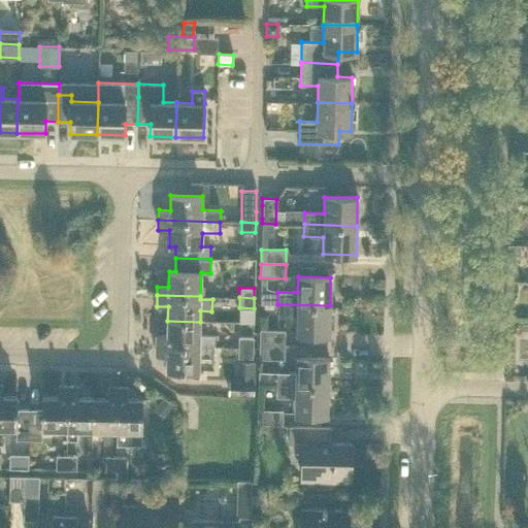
[(329,334),(330,305),(277,304),(277,317),(297,318),(296,333),(329,334)]
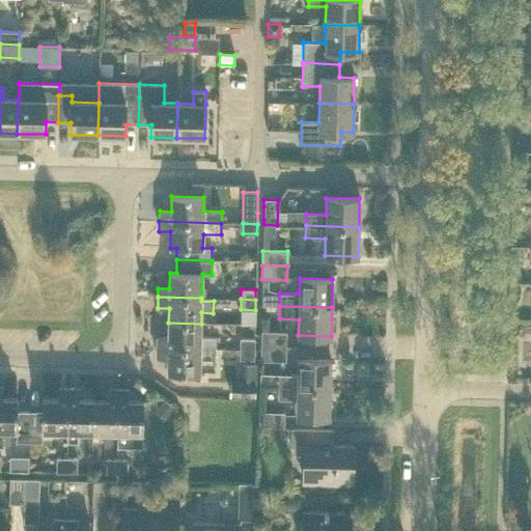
[(201,337),(201,324),(168,323),(168,338),(157,337),(157,347),(216,348),(216,337),(201,337)]
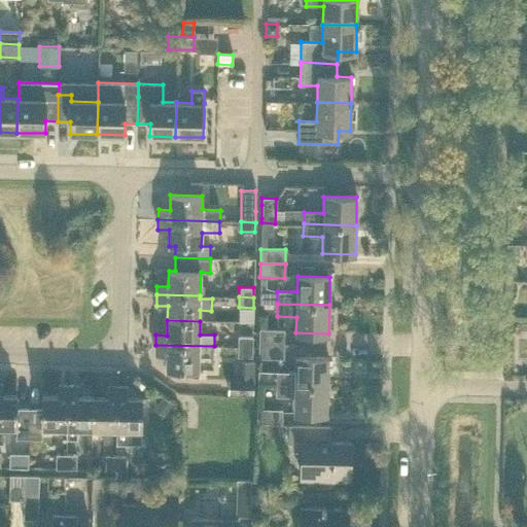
[(258,328),(257,344),(283,344),(284,329),(258,328)]
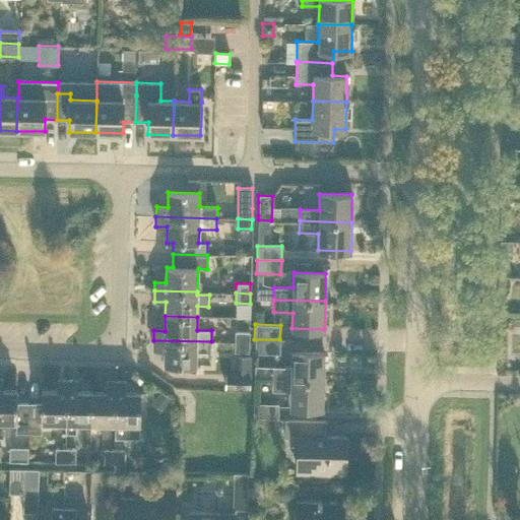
[(235,331),(235,341),(249,342),(249,332),(235,331)]
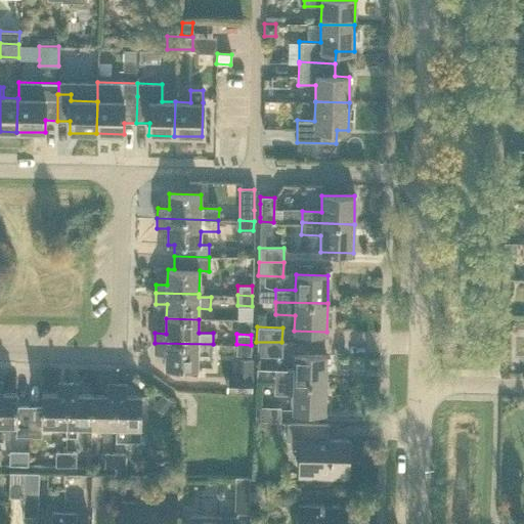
[(281,356),(281,342),(256,342),(256,355),(281,356)]
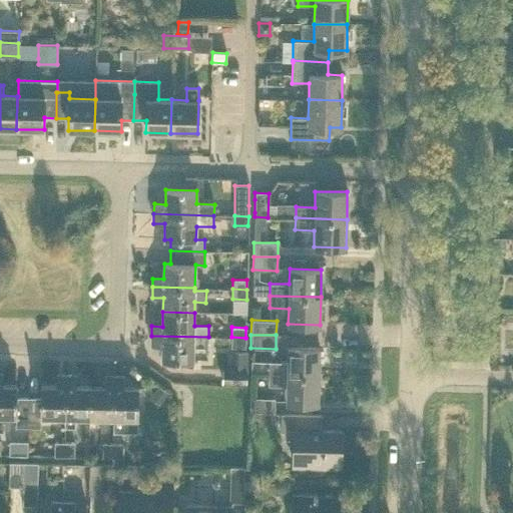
[(151,346),(162,347),(161,361),(193,362),(193,348),(208,348),(208,337),(151,336),(151,346)]
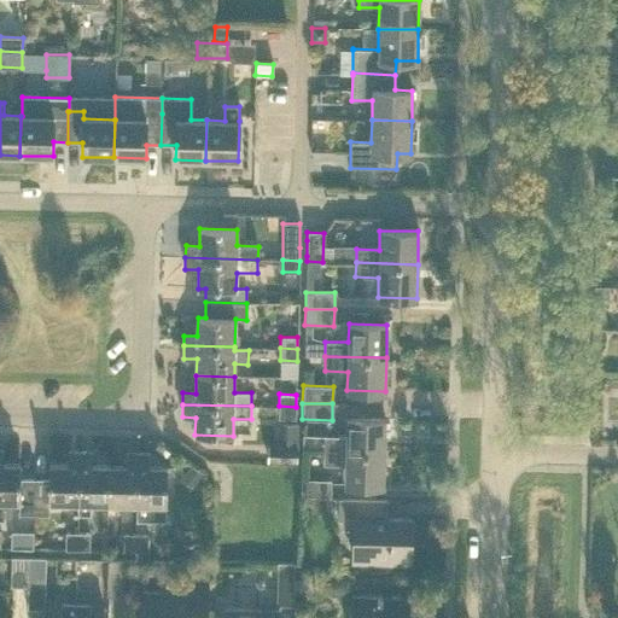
[(295,418),(296,407),(279,406),(278,418),(295,418)]
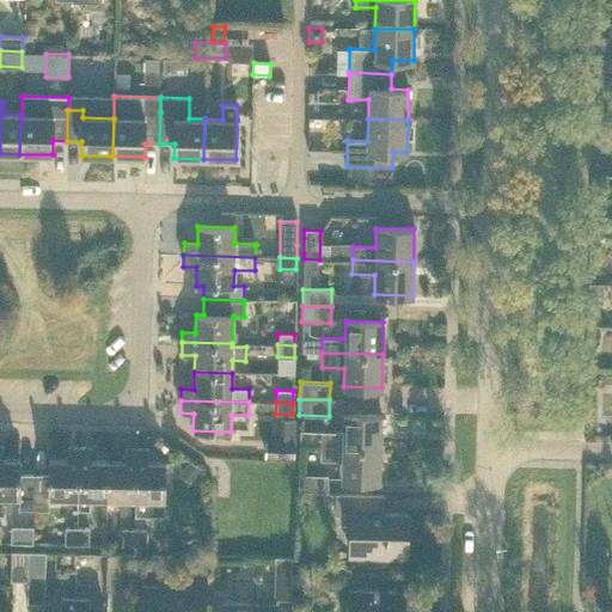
[(319,446),(380,447),(380,415),(343,415),(342,434),(320,433),(319,446)]
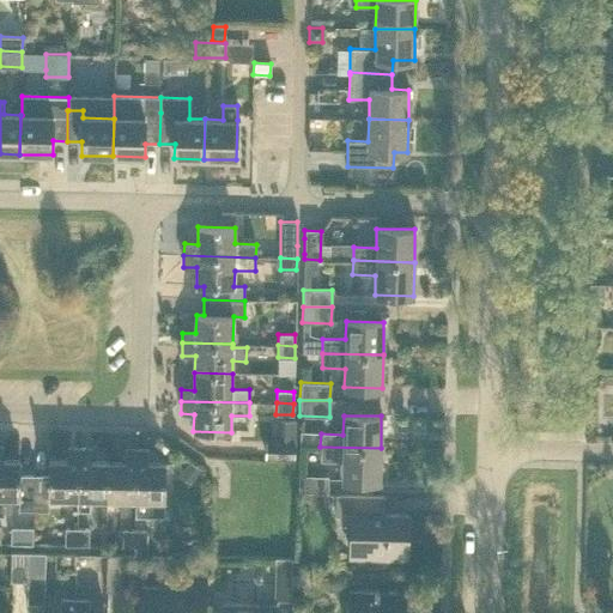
[(266,457),(295,459),(295,444),(266,443),(266,457)]
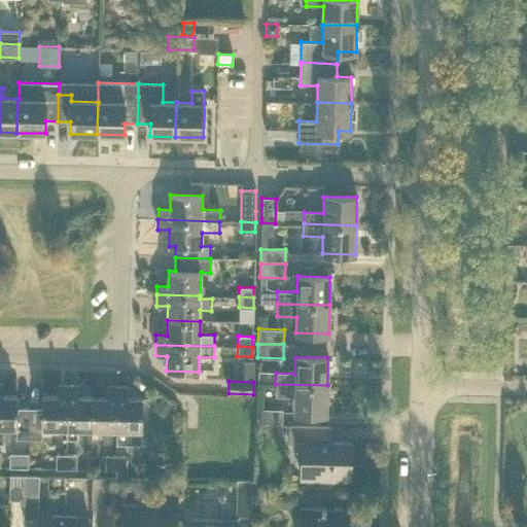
[(2,384),(0,384),(0,443),(2,444),(2,428),(15,428),(15,438),(27,438),(29,409),(16,408),(16,395),(2,395),(2,384)]
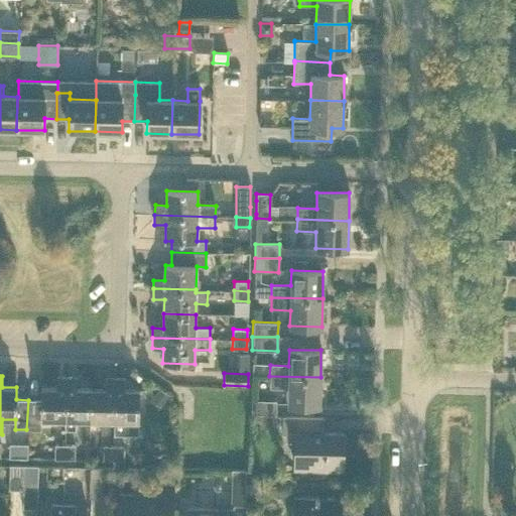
[(319,406),(320,377),(269,376),(269,388),(288,389),(288,405),(319,406)]
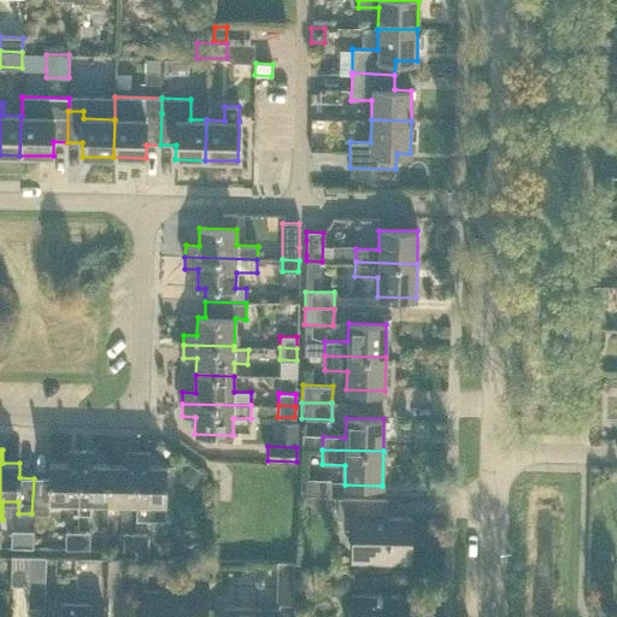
[(48,479),(34,479),(31,513),(48,515),(48,503),(77,503),(78,452),(68,451),(66,465),(50,464),(48,479)]
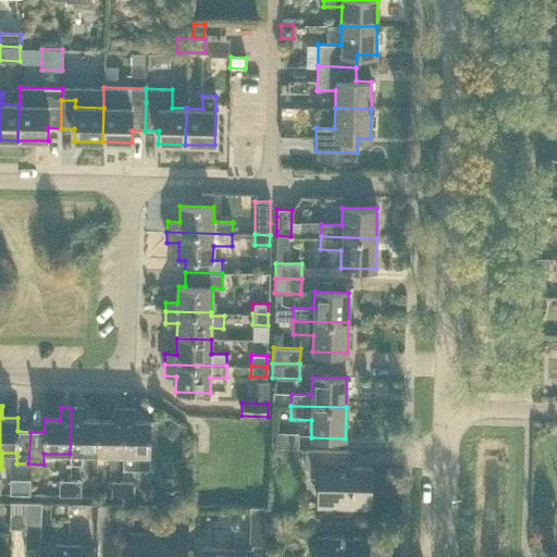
[(71,408),(70,454),(70,465),(81,465),(81,454),(96,454),(97,421),(82,420),(82,408),(71,408)]
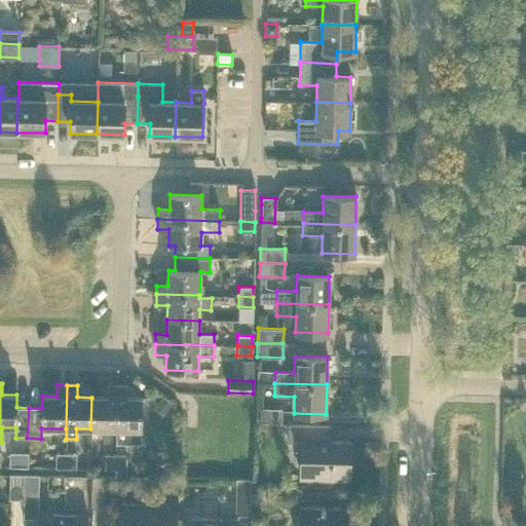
[(106,398),(91,398),(90,428),(115,429),(116,385),(106,385),(106,398)]
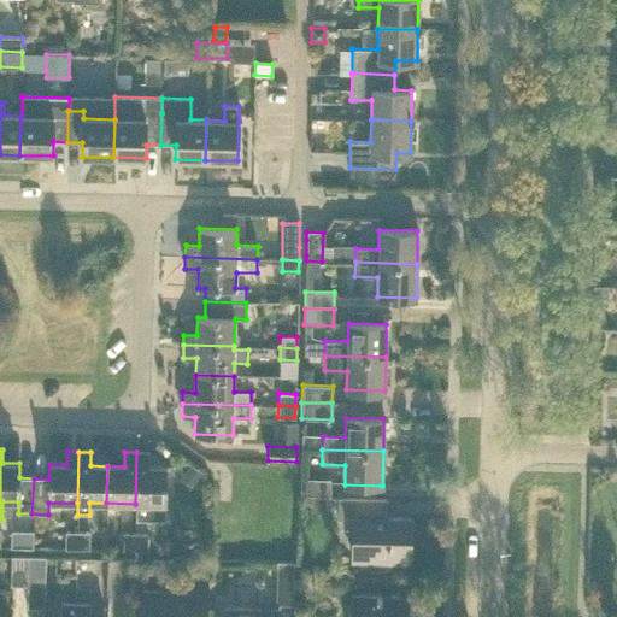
[(148,466),(150,453),(136,452),(135,504),(165,505),(166,466),(148,466)]
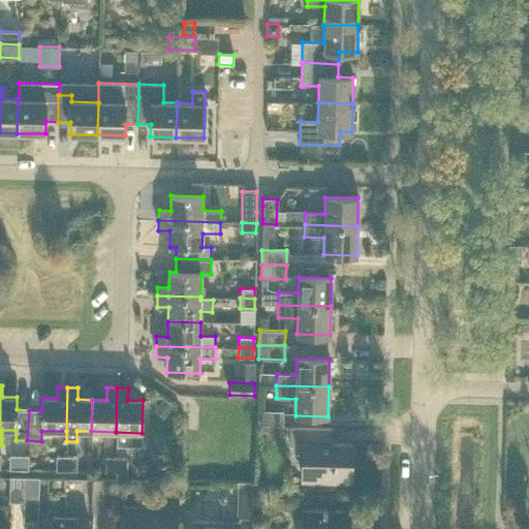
[(162,397),(154,409),(164,416),(173,405),(162,397)]
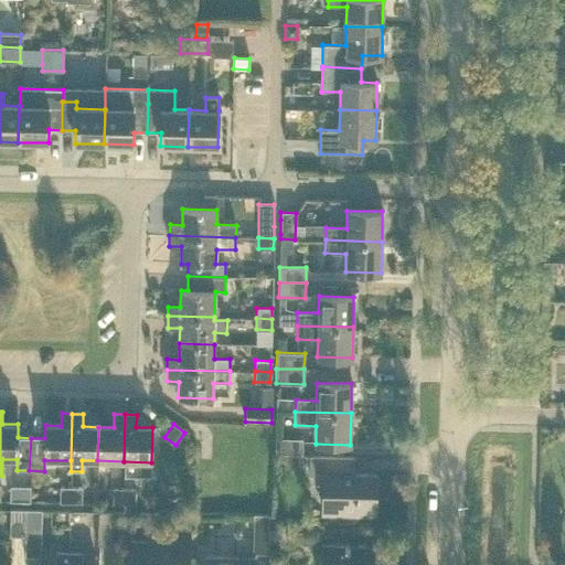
[(275,438),(275,454),(301,455),(302,438),(275,438)]
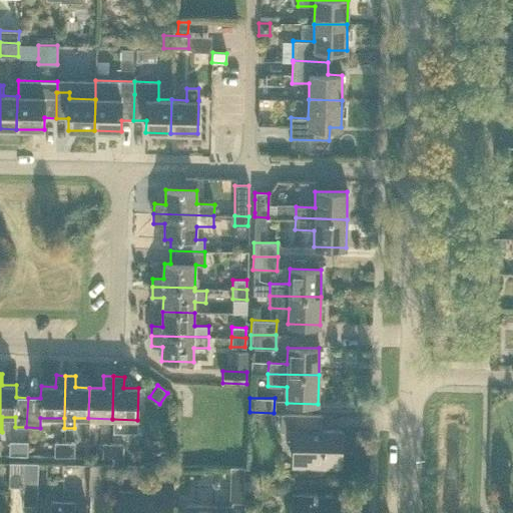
[(293,466),(341,467),(341,431),(321,430),(321,414),(281,414),(280,430),(287,430),(287,437),(293,437),(293,466)]
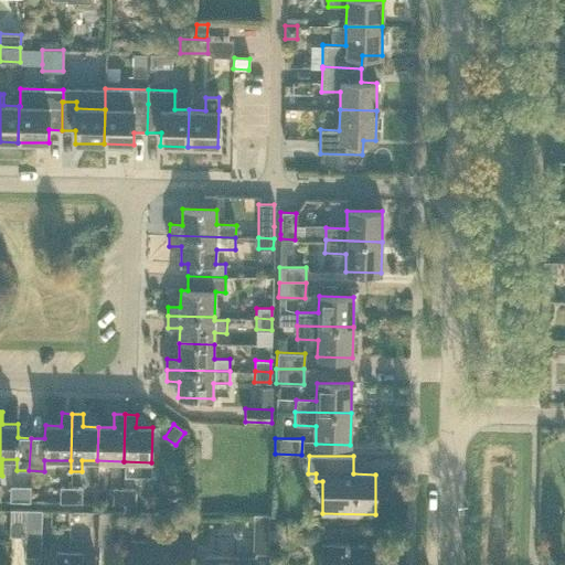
[(59,502),(70,502),(70,488),(60,487),(59,502)]
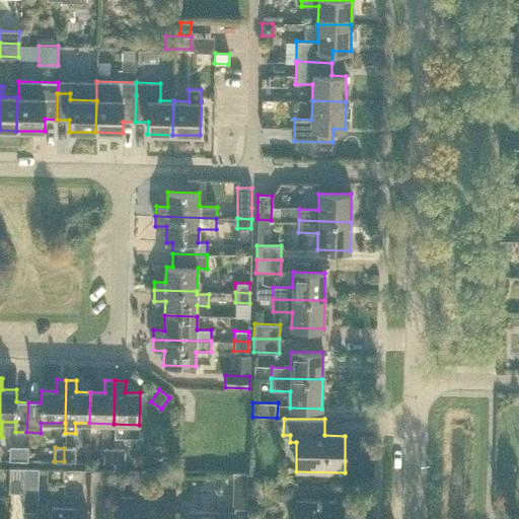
[(75,448),(64,448),(64,461),(74,461),(75,448)]
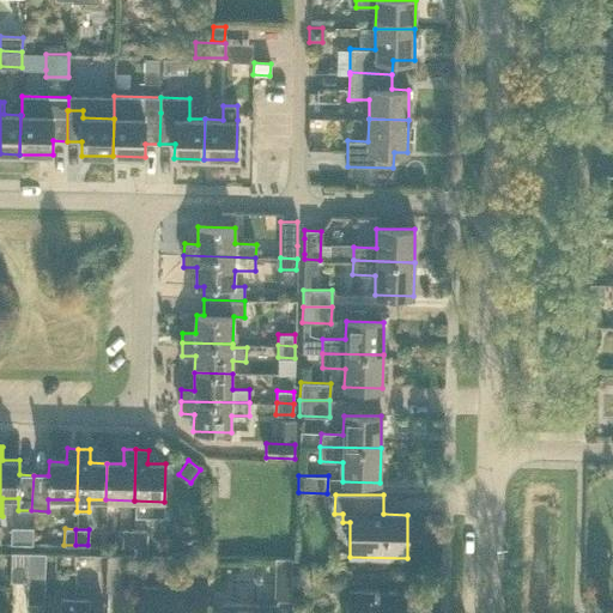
[(122,546),(133,546),(133,530),(122,530),(122,546)]
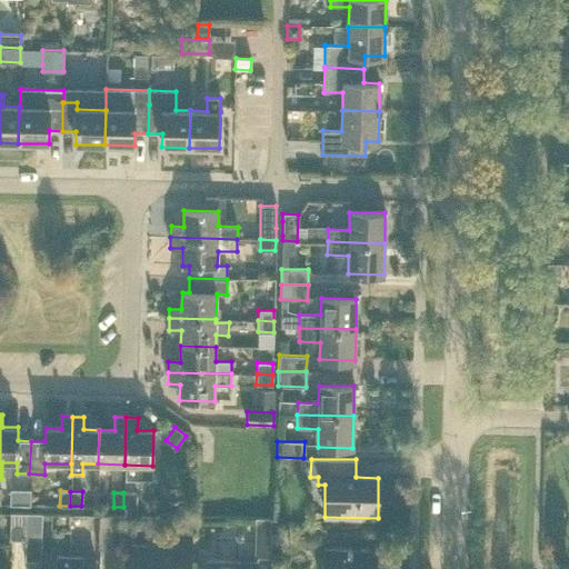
[(136,492),(123,492),(123,507),(135,508),(136,492)]
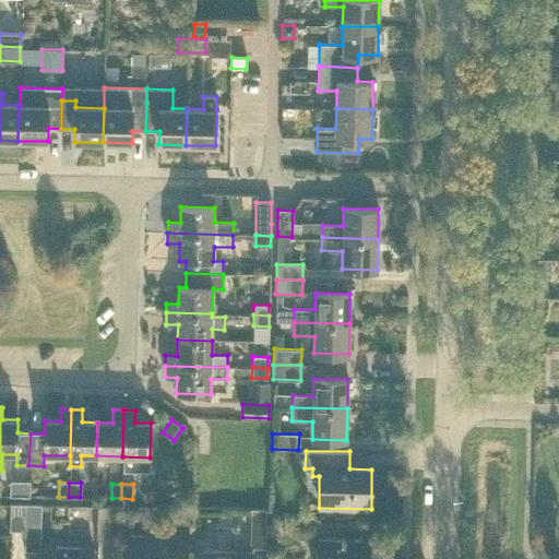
[(9,530),(24,530),(24,504),(9,503),(9,530)]
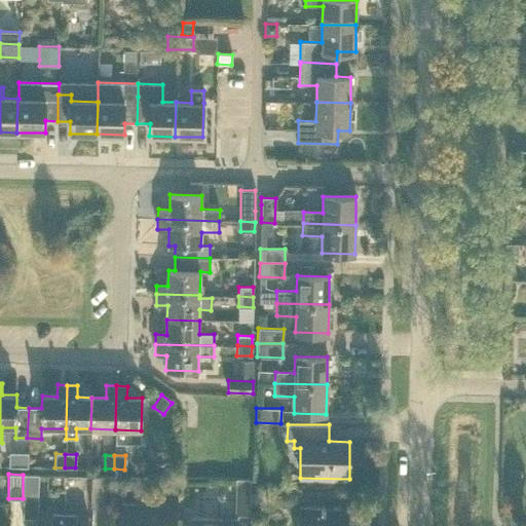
[(37,475),(23,475),(23,498),(23,519),(36,519),(37,498),(37,475)]
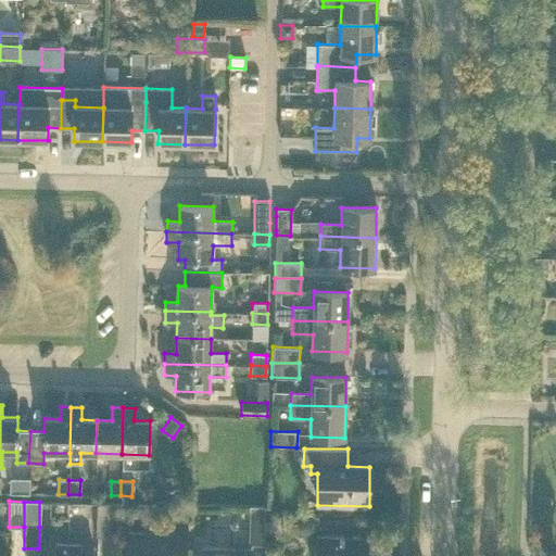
[(96,503),(95,535),(110,535),(111,504),(96,503)]
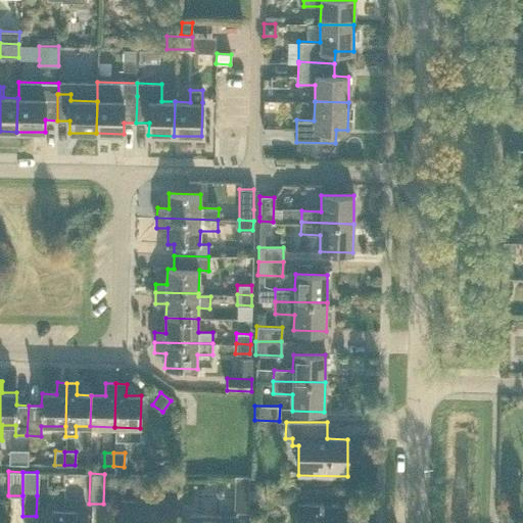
[(233,512),(247,512),(248,476),(234,475),(233,512)]
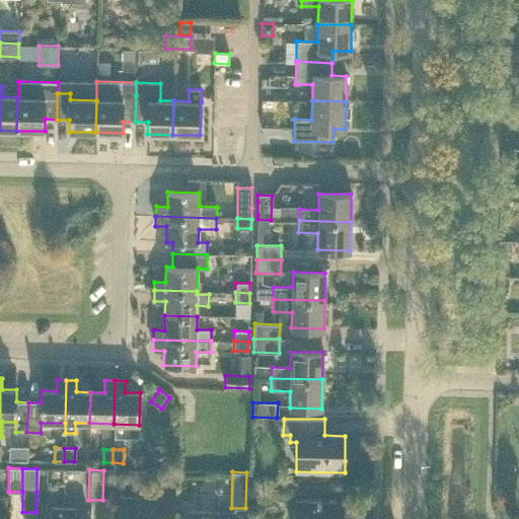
[(175,487),(175,474),(166,474),(166,487),(175,487)]
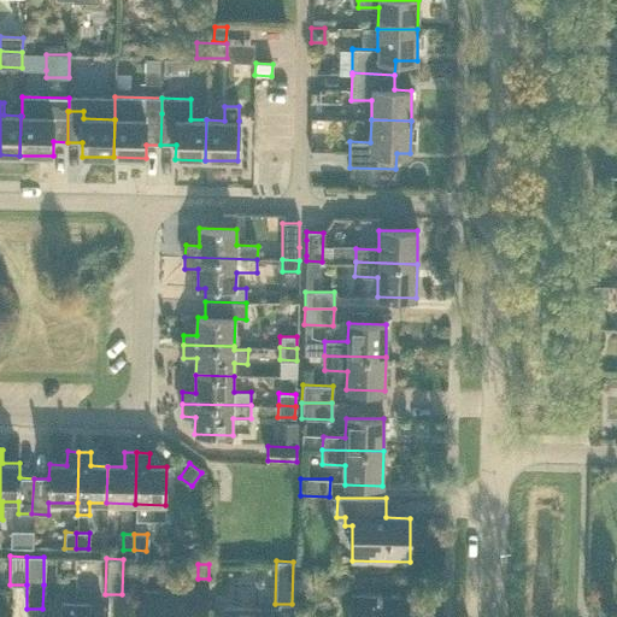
[(142,593),(141,616),(207,616),(209,587),(163,586),(163,593),(142,593)]
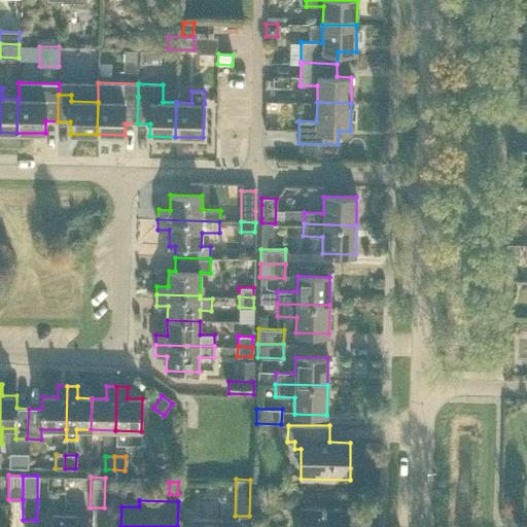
[(342,526),(342,525),(348,525),(349,508),(299,507),(299,526),(342,526)]
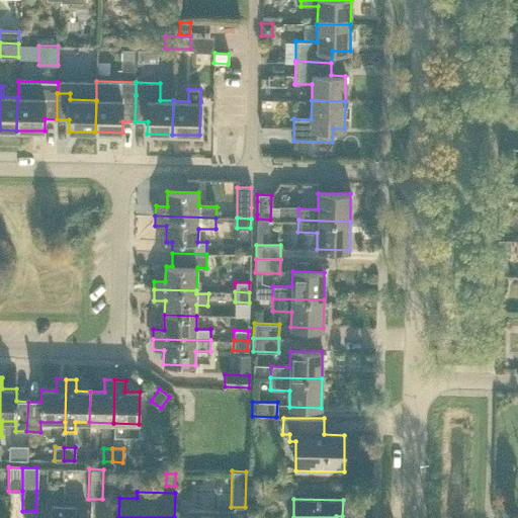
[(62,517),(63,506),(52,506),(51,517),(62,517)]
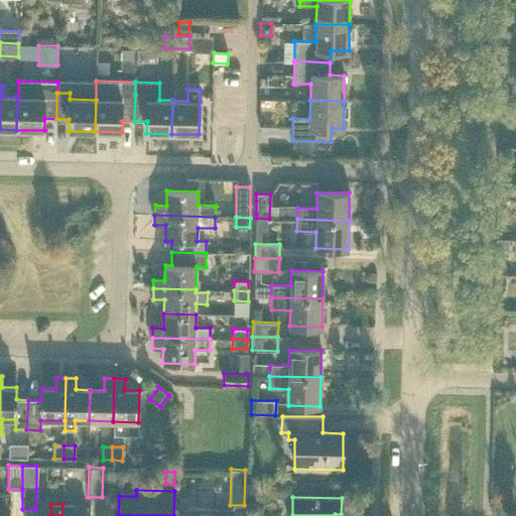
[(62,504),(61,515),(75,515),(76,505),(62,504)]
